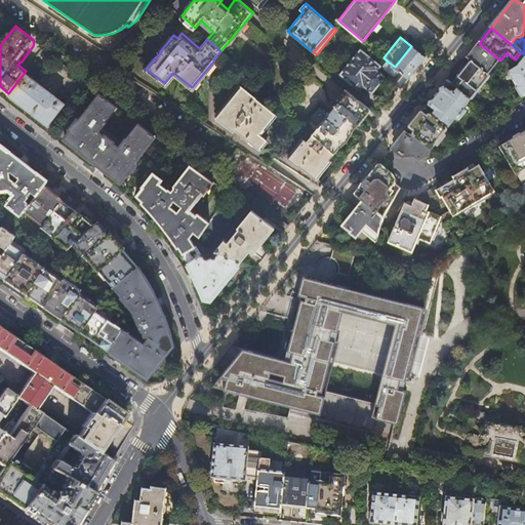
[(472,62),(489,75),(500,61),(479,43),(467,57),(472,62)]
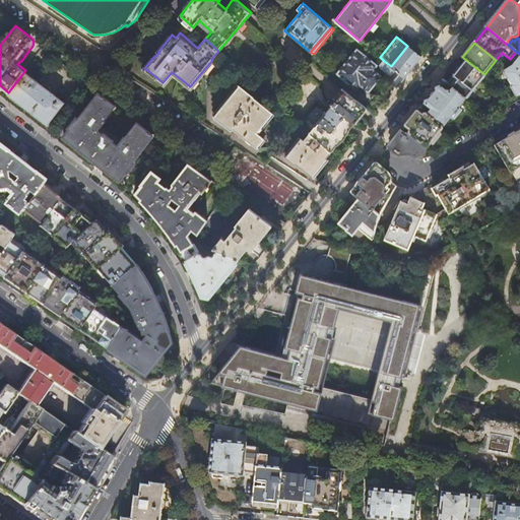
[(404,77),(421,57),(407,46),(391,66),(404,77)]
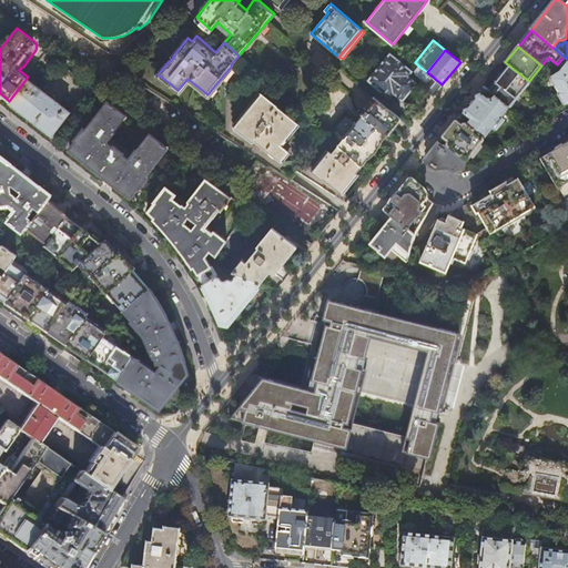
[(46,52),(37,64),(49,74),(58,62),(46,52)]
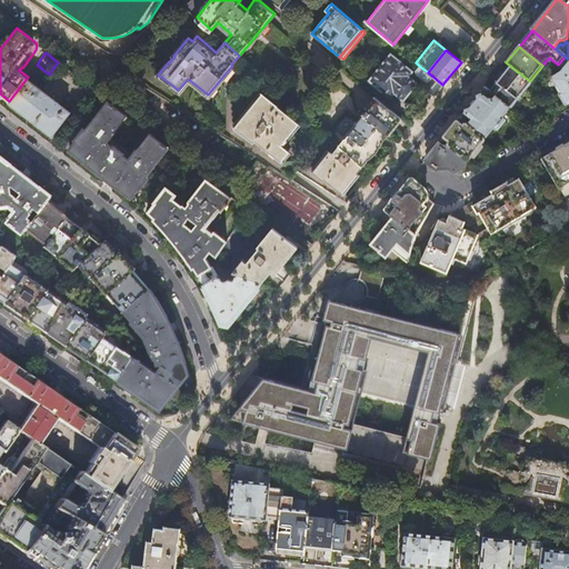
[(391,53),(369,80),(391,99),(396,93),(405,100),(411,92),(418,83),(410,76),(413,71),(391,53)]
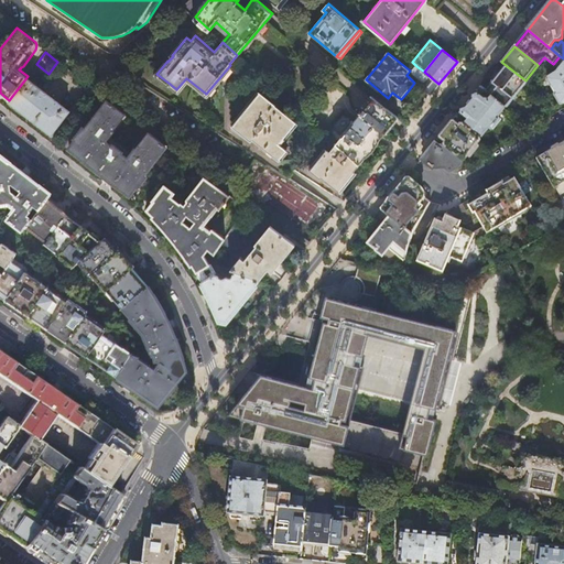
[(563,58),(560,56),(554,63),(559,67),(555,71),(550,74),(551,76),(549,78),(548,78),(548,79),(548,80),(548,82),(555,94),(554,95),(561,105),(562,105),(563,104),(563,58)]
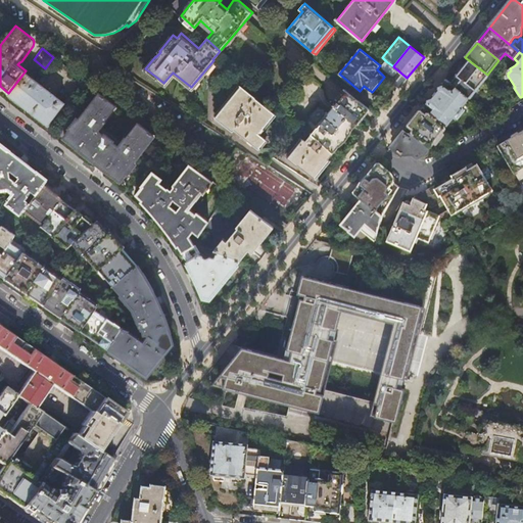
[(398,88),(407,78),(393,66),(386,61),(383,65),(383,68),(389,74),(390,77),(392,78),(390,81),(398,88)]
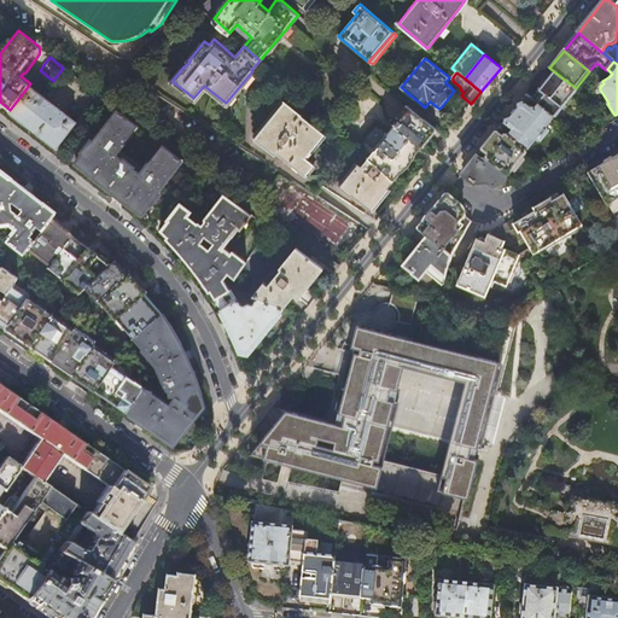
[(544,87),(534,101),(552,116),(553,120),(565,105),(577,91),(576,88),(555,73),(544,87)]
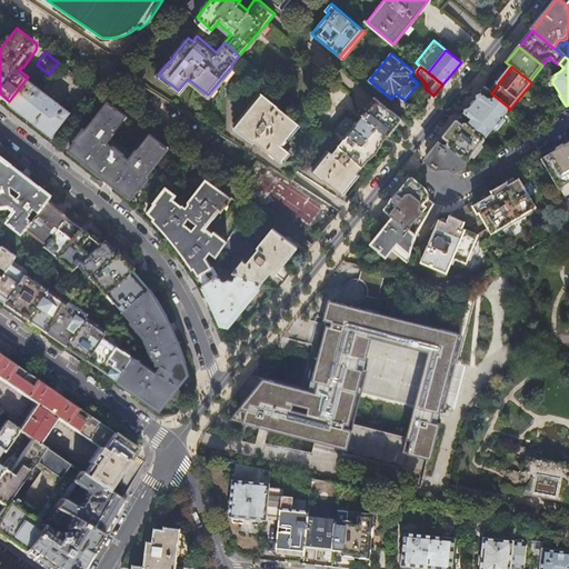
[(28,77),(9,101),(31,118),(52,135),(70,110),(28,77)]
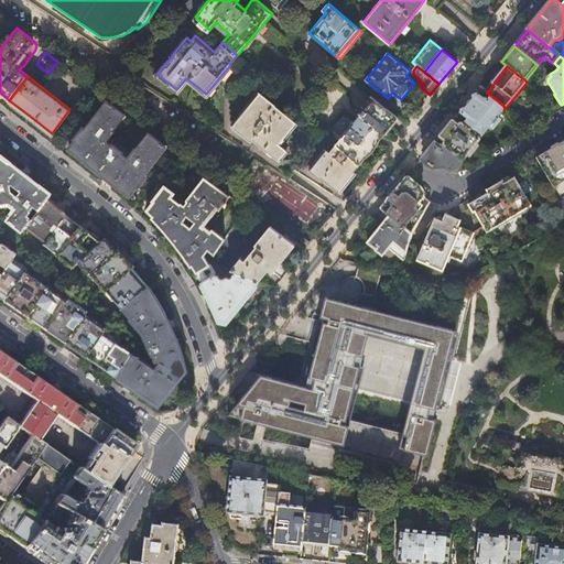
[(467,105),(456,118),(481,138),(490,128),(495,131),(499,126),(502,121),(498,118),(505,109),(503,106),(487,93),(480,87),(467,105)]
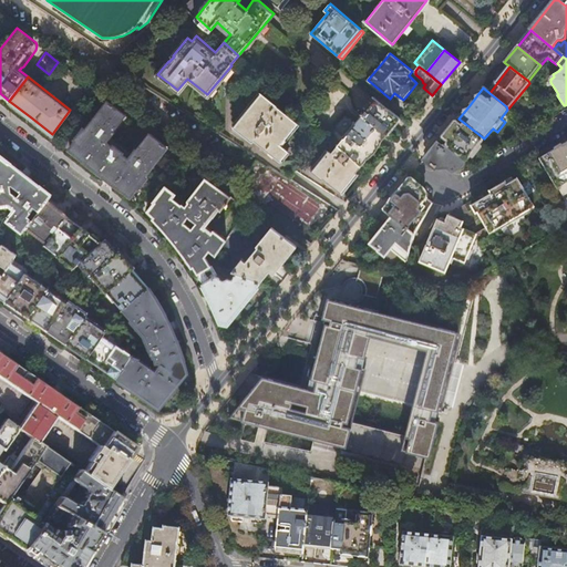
[(263,92),(235,126),(254,142),(255,140),(280,160),(288,151),(280,143),(298,122),(278,105),(278,104),(263,92)]
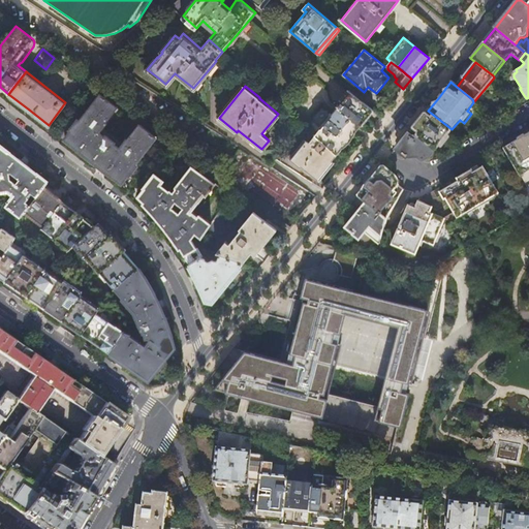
[(370,116),(374,111),(349,91),(337,106),(361,126),(364,123),(370,116)]
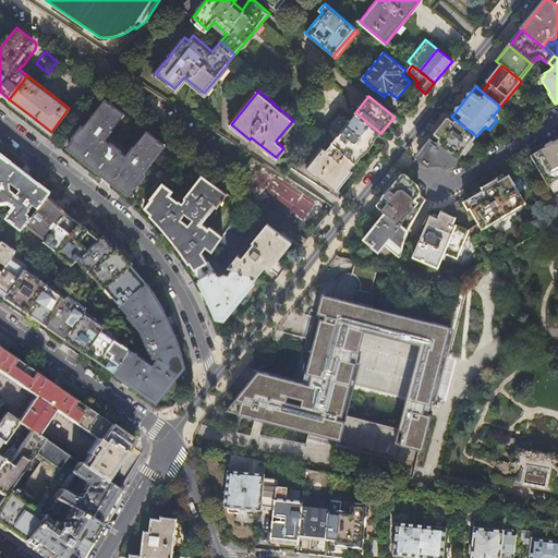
[(76,137),(70,146),(106,174),(129,192),(135,183),(137,184),(145,173),(144,171),(165,143),(147,129),(130,153),(124,153),(124,152),(111,142),(111,143),(104,137),(124,111),(106,97),(85,125),(83,124),(74,135),(76,137)]
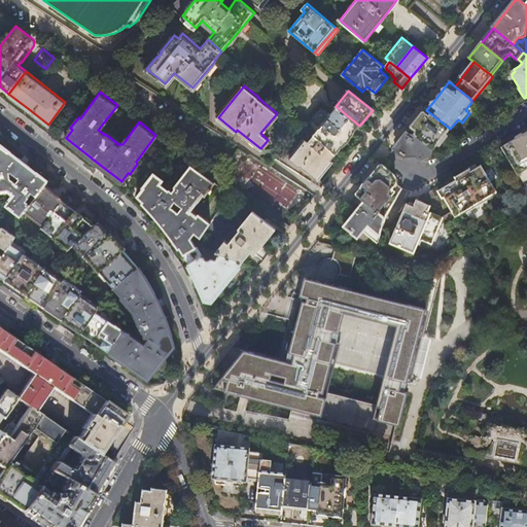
[(314,135),(336,154),(339,150),(342,147),(342,146),(352,133),(353,134),(355,131),(359,126),(336,106),(331,112),(320,103),(303,126),(314,135)]
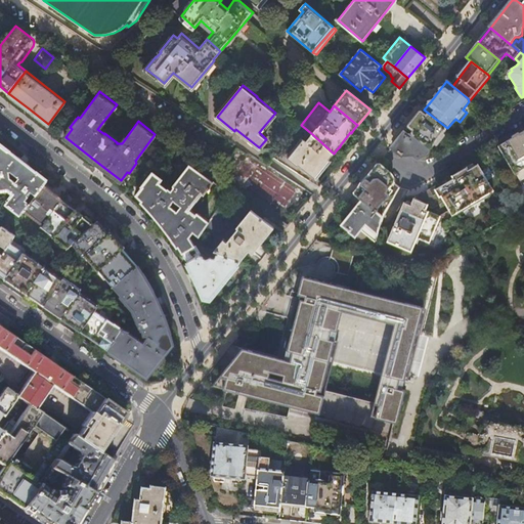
[(430,148),(431,149),(436,143),(438,144),(442,140),(444,136),(442,135),(447,128),(424,110),(415,121),(406,131),(430,148)]
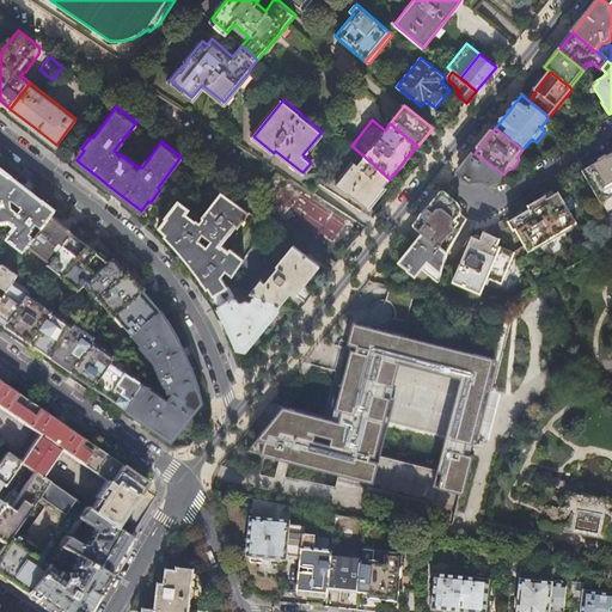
[(466,164),(459,173),(471,183),(472,181),(473,182),(485,182),(490,185),(494,183),(495,183),(496,182),(497,182),(499,181),(500,179),(501,178),(501,177),(501,176),(502,173),(475,153),(466,164)]
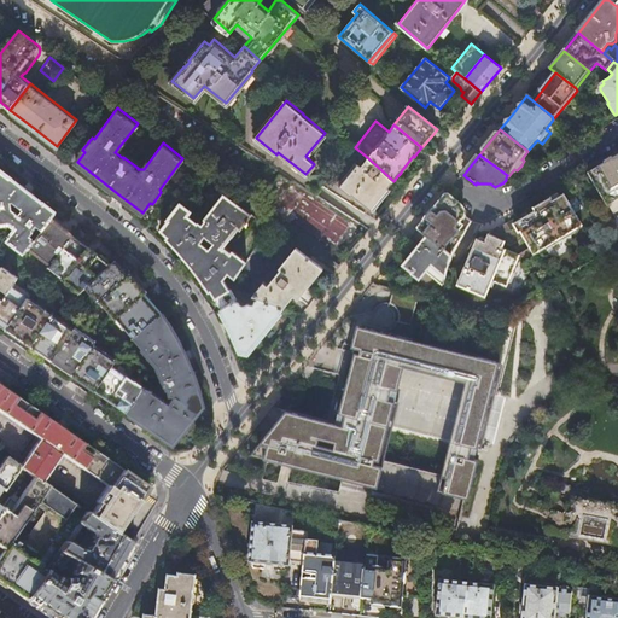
[(617,156),(610,162),(588,174),(607,207),(617,200),(617,156)]
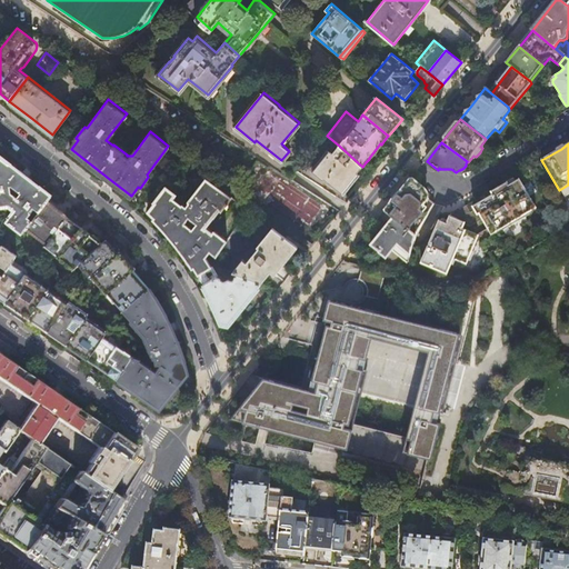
[(351,180),(362,167),(339,146),(333,152),(330,150),(313,171),(323,180),(325,179),(341,192),(351,180)]
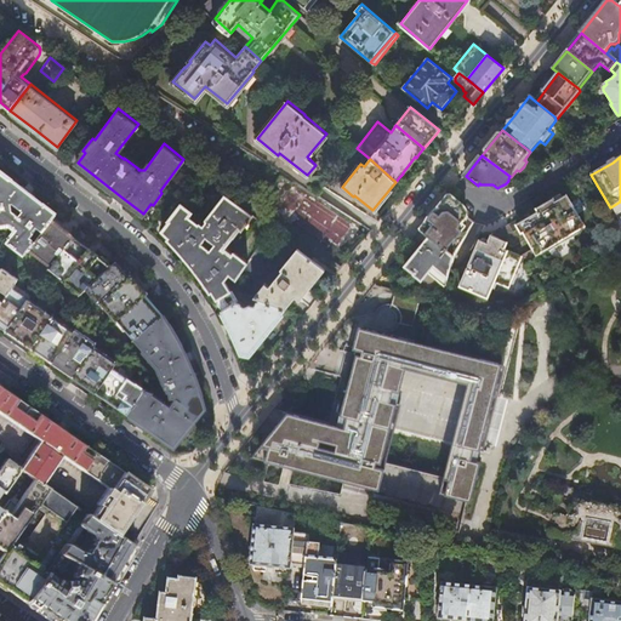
[(10,240),(26,254),(30,248),(53,218),(58,212),(46,203),(45,203),(26,187),(12,177),(13,177),(1,169),(0,170),(0,224),(3,223),(11,222),(18,228),(10,240)]
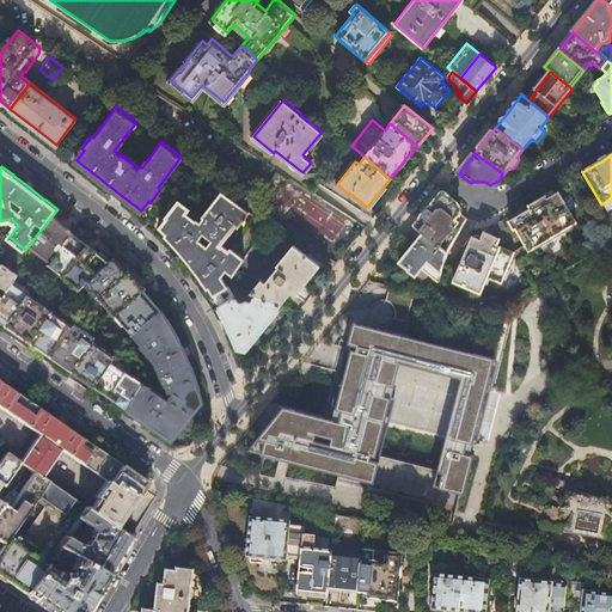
[(218,292),(230,285),(226,282),(227,281),(221,275),(226,269),(232,274),(244,257),(231,248),(228,251),(221,246),(218,244),(230,230),(234,224),(238,226),(249,212),(221,191),(203,215),(204,218),(201,221),(197,219),(196,220),(185,212),(189,208),(179,201),(167,216),(169,218),(160,228),(172,240),(187,257),(199,271),(214,294),(218,292)]
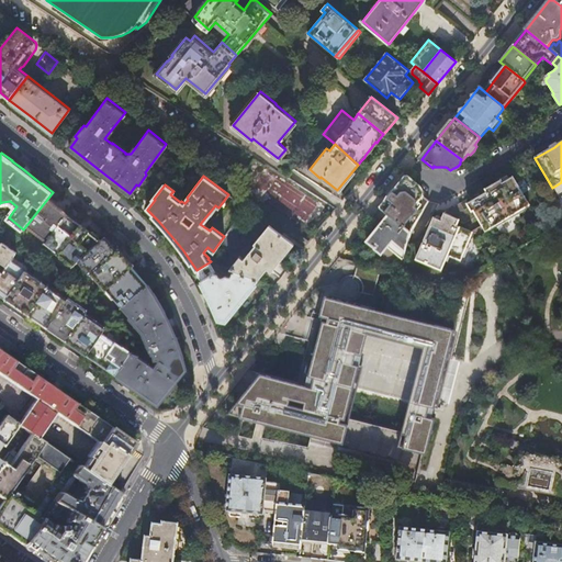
[(472,189),(465,192),(471,202),(467,204),(470,209),(464,212),(462,208),(459,209),(456,211),(457,213),(450,217),(449,221),(444,218),(441,222),(434,220),(426,238),(416,260),(441,271),(448,256),(461,261),(472,234),(457,227),(458,224),(463,225),(476,218),(484,232),(529,205),(513,178),(493,189),(473,200),(470,193),(474,191),(472,189)]
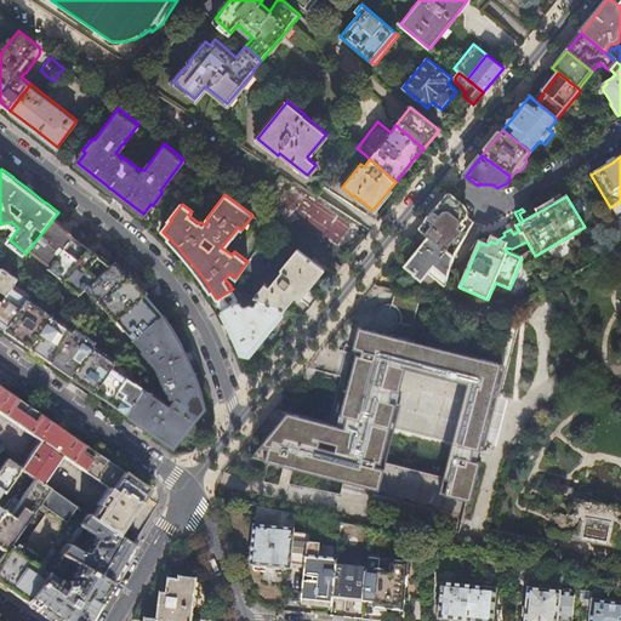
[(467,217),(467,215),(466,211),(465,210),(465,208),(453,198),(448,198),(438,210),(421,231),(429,239),(446,252),(448,251),(446,250),(455,239),(456,240),(462,233),(457,228),(467,217)]
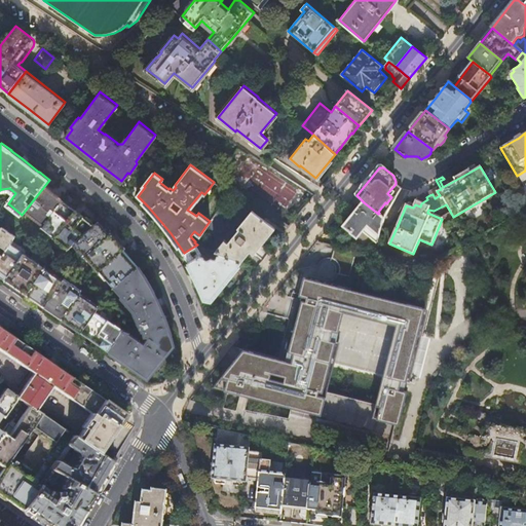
[(53,191),(45,185),(26,210),(44,223),(64,199),(53,191)]
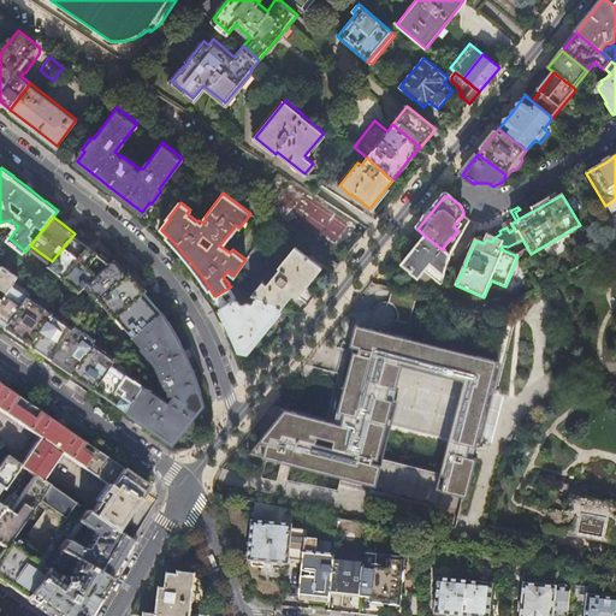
[(81,237),(75,234),(52,261),(48,266),(55,273),(58,271),(65,276),(89,246),(81,237)]
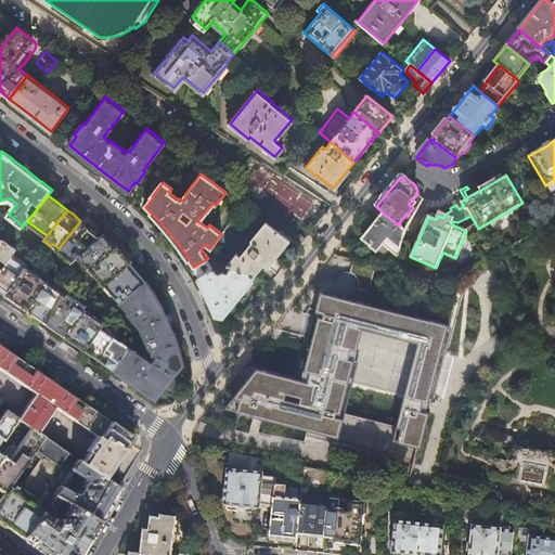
[(405,231),(399,226),(384,214),(373,227),(362,240),(371,246),(372,245),(376,249),(382,244),(398,257),(405,231)]
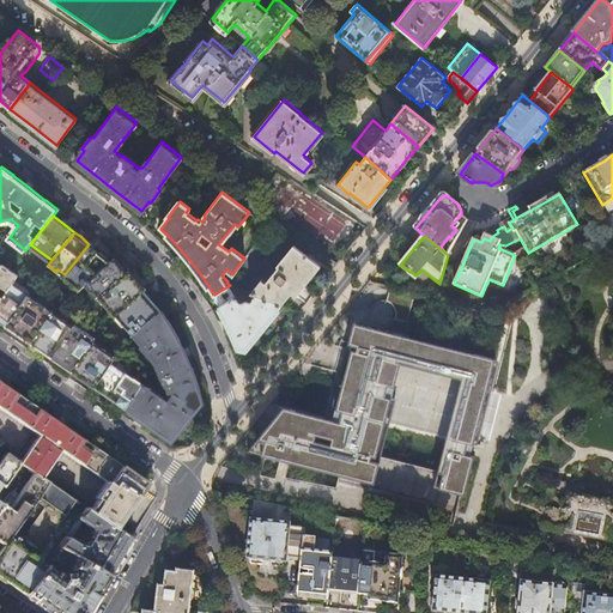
[(102,254),(89,244),(65,274),(64,275),(80,289),(84,286),(111,261),(102,254)]
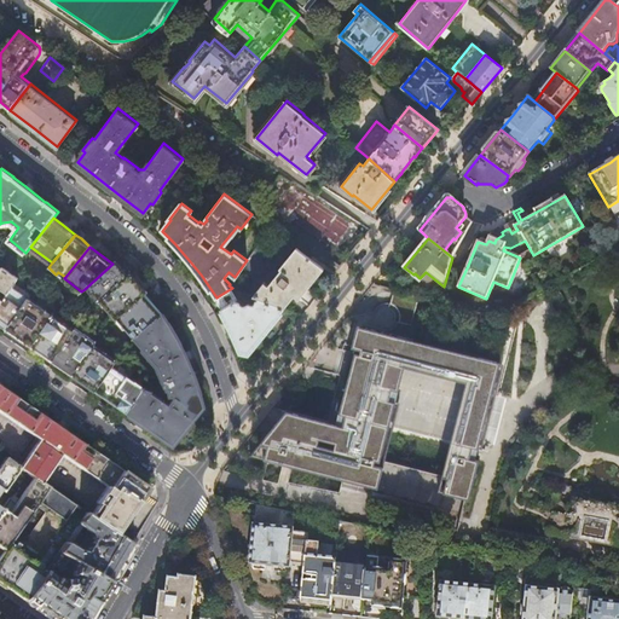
[(239,298),(223,308),(235,333),(242,351),(249,352),(285,307),(295,294),(299,301),(313,283),(324,270),(296,248),(279,270),(281,270),(268,287),(264,283),(254,295),(259,298),(256,305),(252,306),(249,305),(244,307),(242,306),(239,298)]
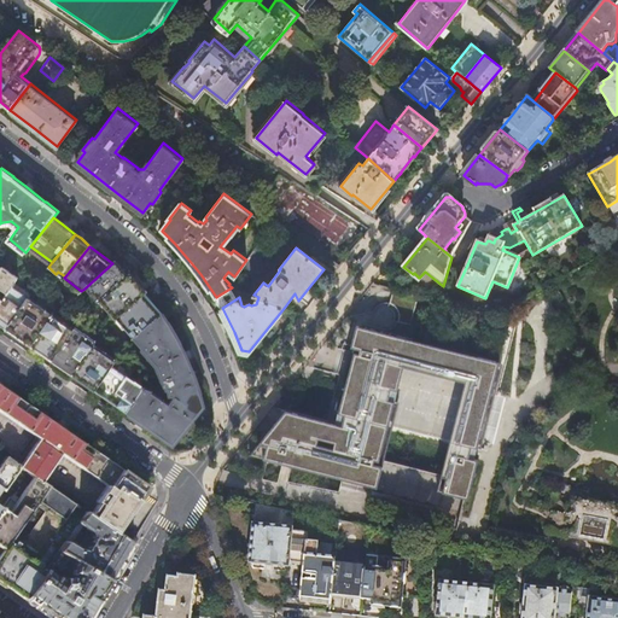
[(116,260),(112,263),(85,289),(91,295),(93,293),(99,301),(100,299),(129,275),(122,267),(116,260)]
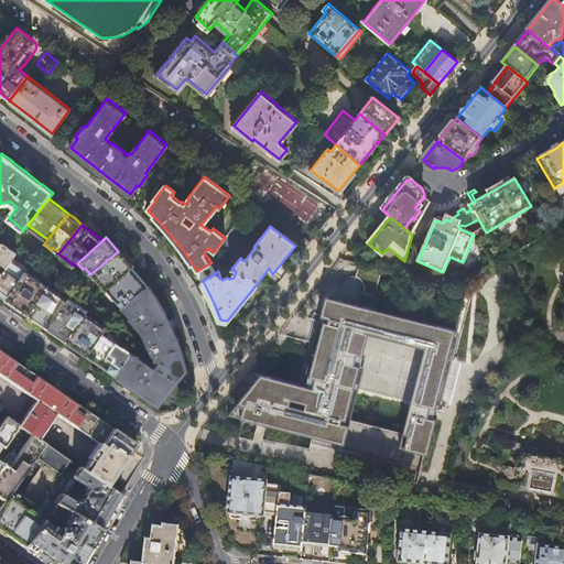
[(0,275),(12,259),(18,251),(3,242),(0,247),(0,275)]
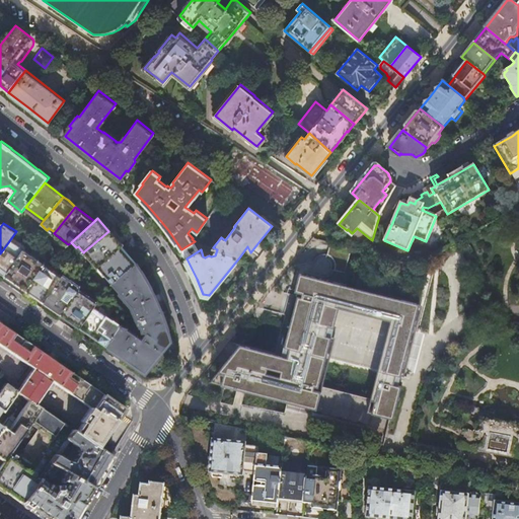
[(110,229),(108,231),(84,251),(98,267),(122,246),(124,245),(117,236),(110,229)]
